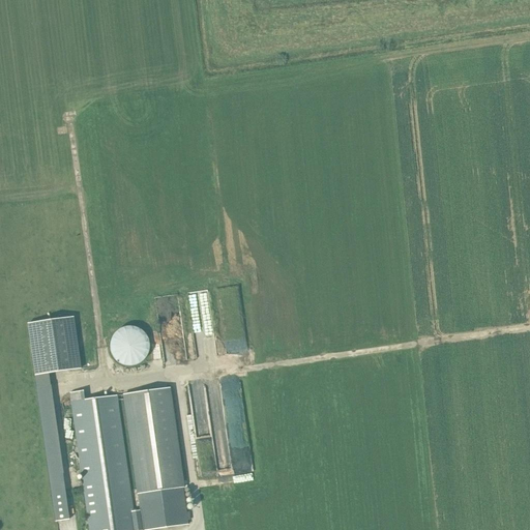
[(247,351),(240,285),(217,288),(223,334),(214,335),(216,354),(247,351)]
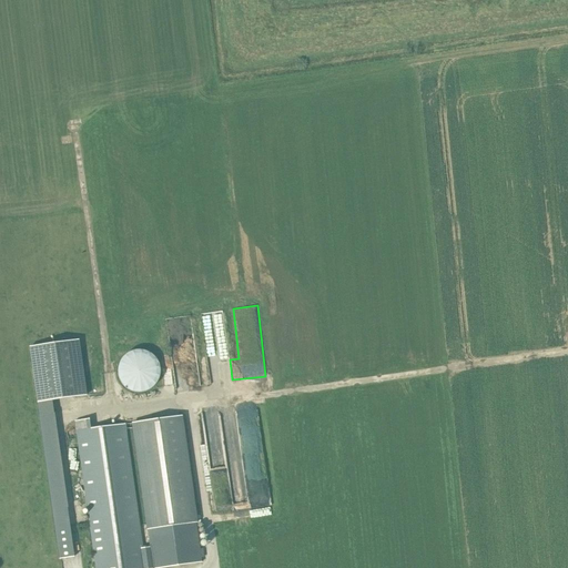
[(201,313),(202,325),(219,323),(220,333),(226,333),(223,311),(201,313)]
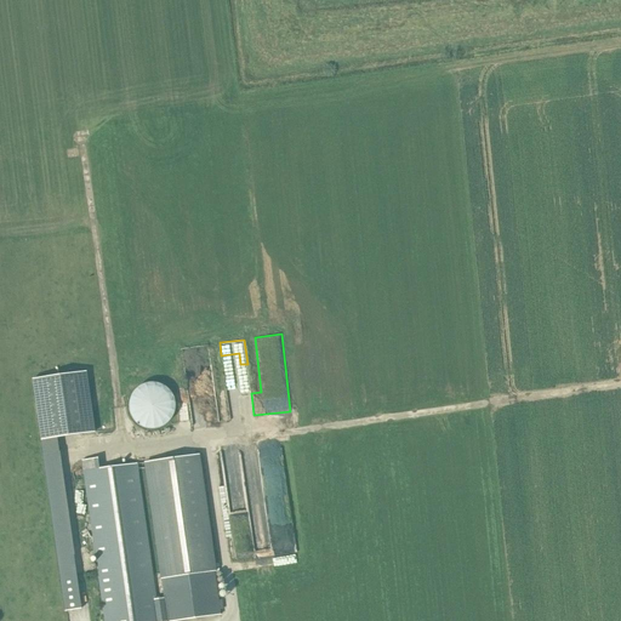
[(33,380),(41,439),(93,432),(85,372),(33,380)]
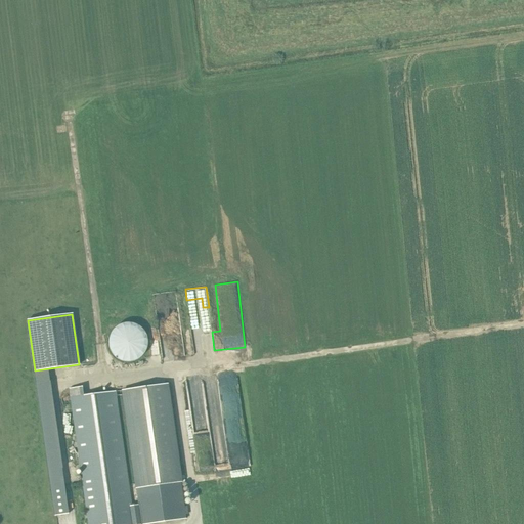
[(138,325),(131,323),(122,324),(115,328),(110,335),(108,343),(111,351),(115,357),(121,361),(126,362),(132,361),(138,359),(144,354),(147,347),(147,339),(144,332),(138,325)]
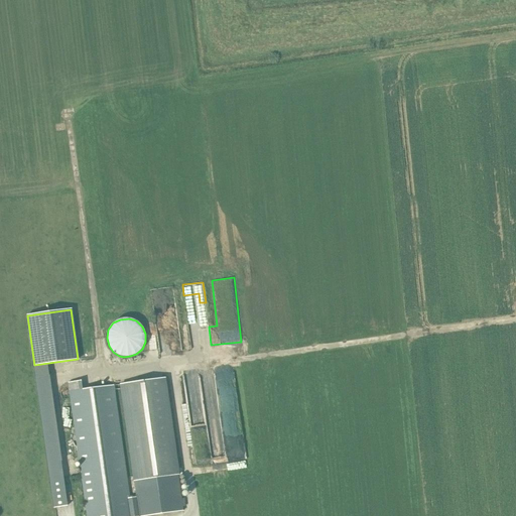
[(113,384),(82,388),(81,381),(70,383),(88,515),(136,515),(183,509),(164,376),(122,383),(138,495),(129,496),(113,384)]
